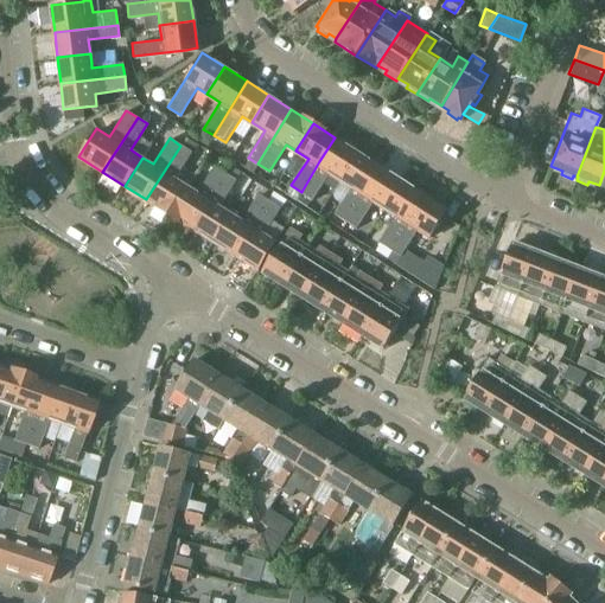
[(319,161),(301,192),(313,199),(324,181),(333,187),(339,178),(357,151),(335,138),(319,161)]
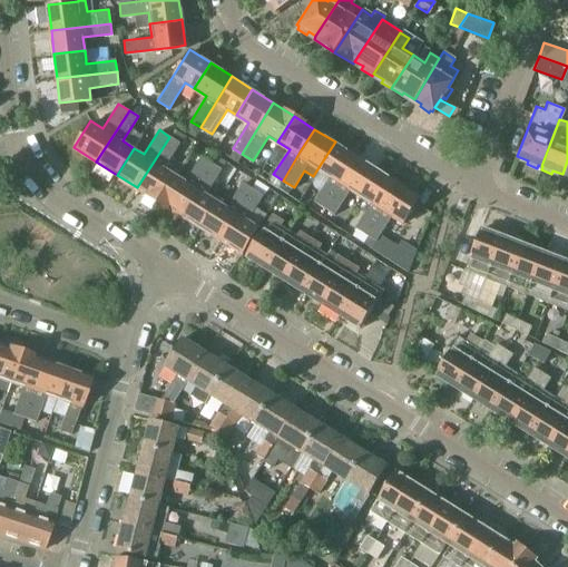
[(169,137),(137,187),(158,201),(175,174),(165,167),(175,150),(180,143),(175,140),(169,137)]
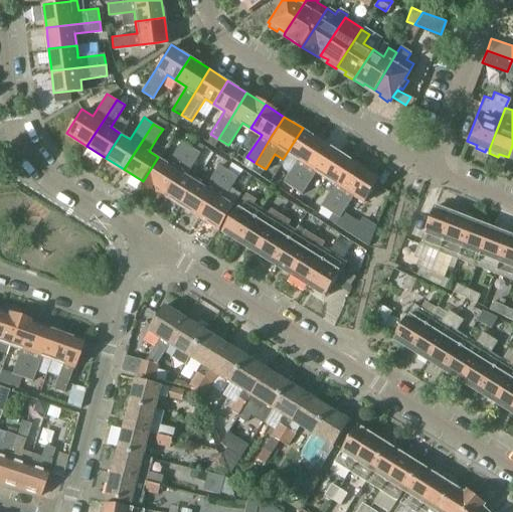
[(299,158),(285,181),(293,186),(321,141),(303,128),(288,151),(299,158)]
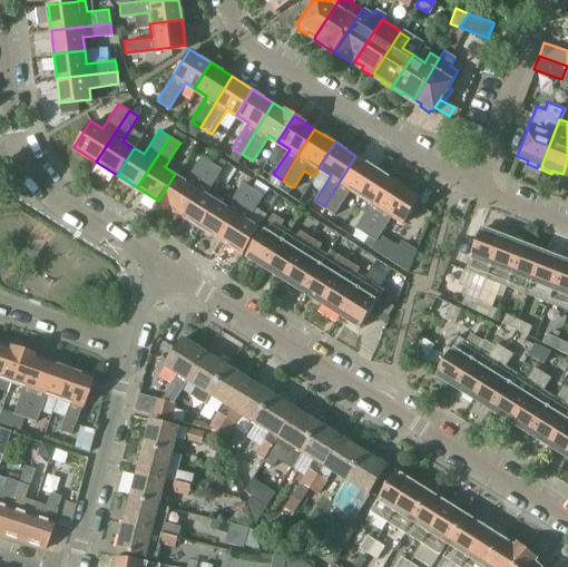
[(233,148),(228,156),(236,162),(242,154),(233,148)]
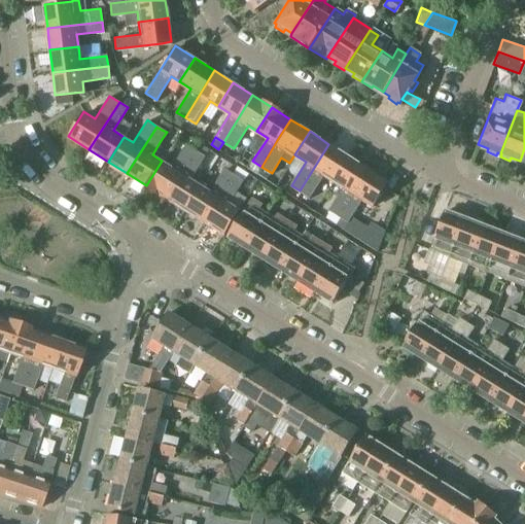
[(162,161),(146,185),(162,196),(163,196),(172,182),(193,148),(184,143),(170,166),(162,161)]
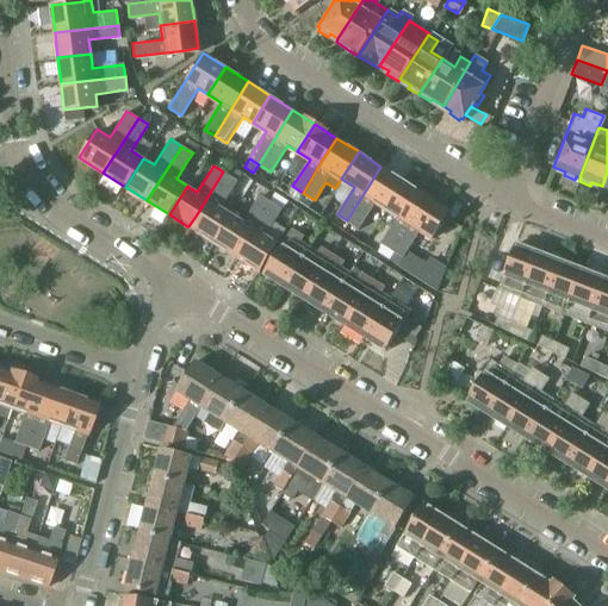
[(380,167),(347,220),(359,227),(376,201),(385,207),(403,180),(380,167)]
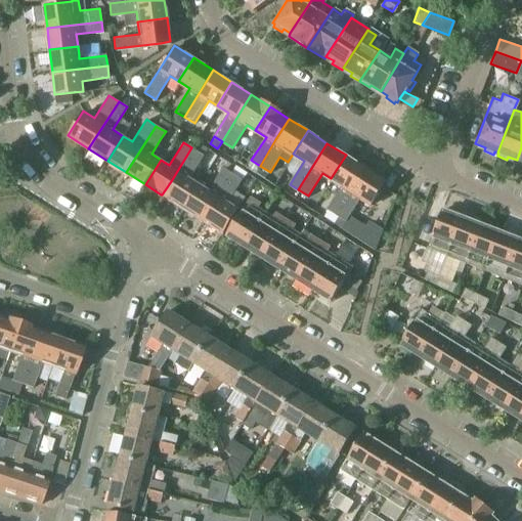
[(171,181),(162,194),(181,207),(197,182),(188,177),(203,155),(202,154),(193,148),(191,147),(171,181)]
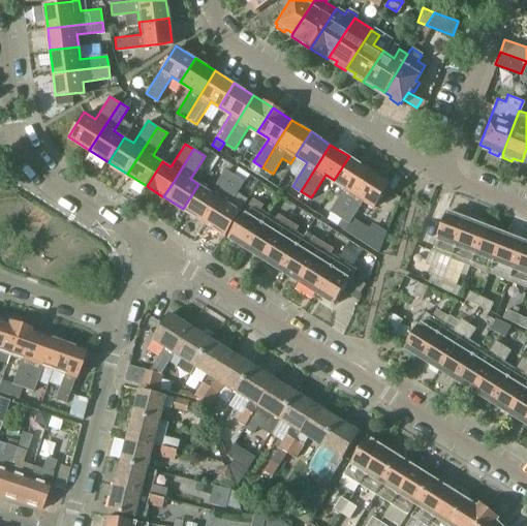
[(345,187),(331,210),(339,216),(368,168),(349,156),(334,180),(345,187)]
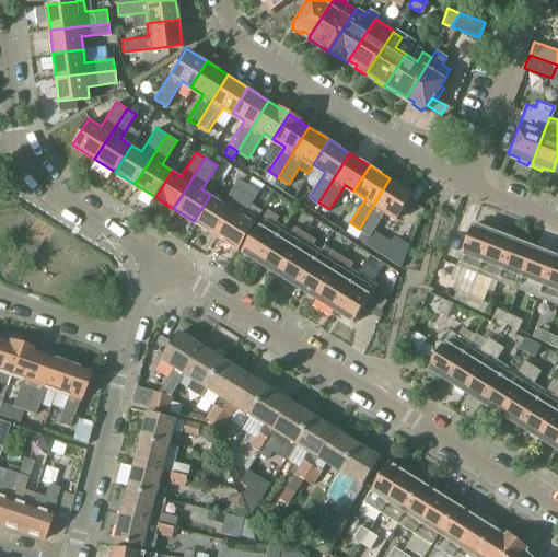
[(210,195),(194,221),(214,234),(245,184),(236,178),(222,202),(210,195)]
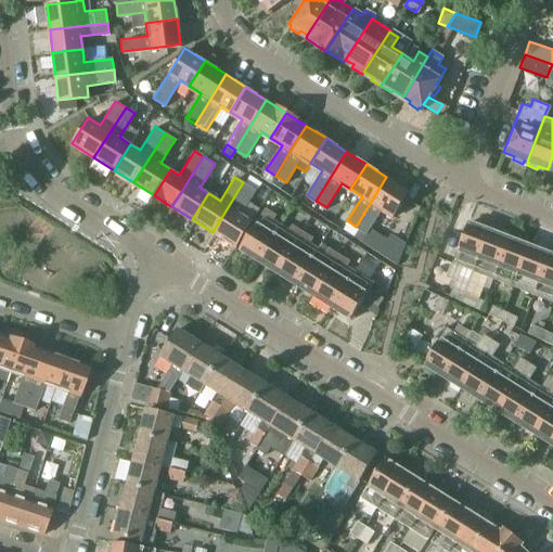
[(386,177),(356,227),(367,233),(382,209),(391,216),(407,190),(386,177)]
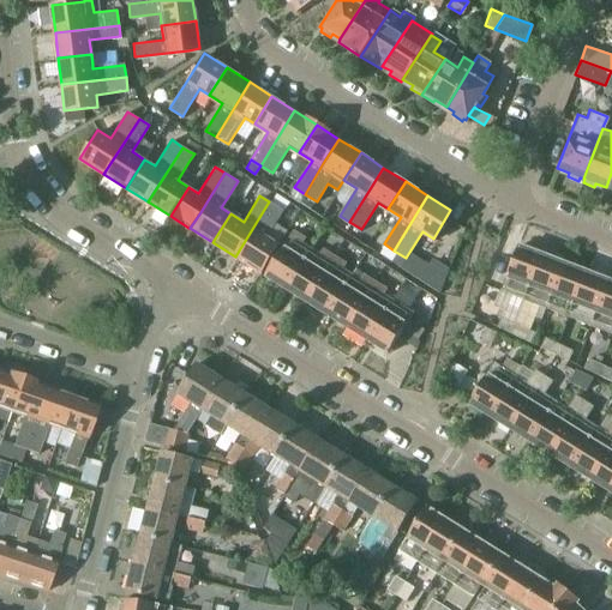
[(269,201),(235,257),(258,271),(276,242),(265,235),(281,209),(269,201)]
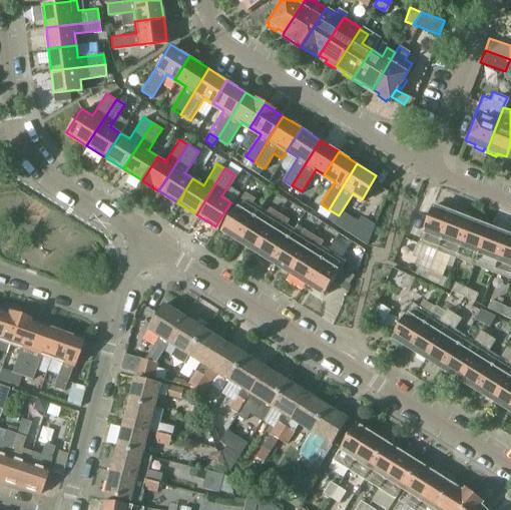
[(243,190),(219,229),(237,240),(259,205),(251,201),(254,197),(243,190)]
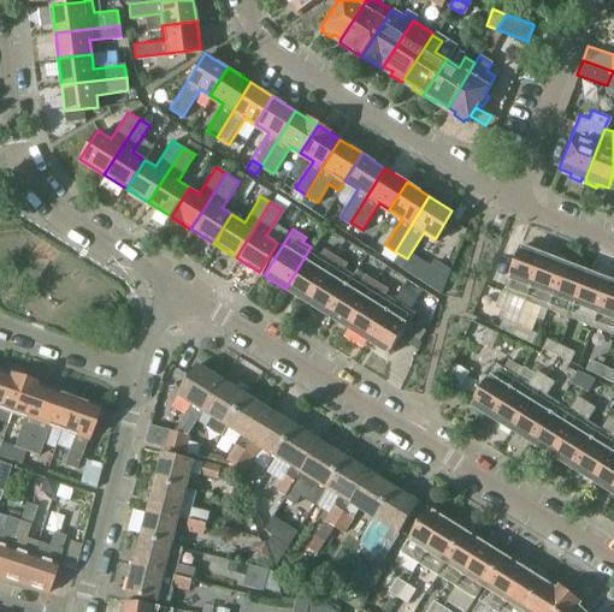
[(519,245),(501,291),(526,299),(543,255),(519,245)]
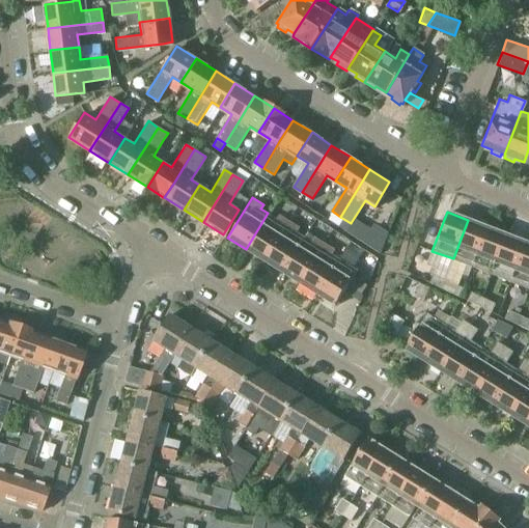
[(268,213),(246,249),(263,259),(288,220),(278,214),(275,218),(268,213)]
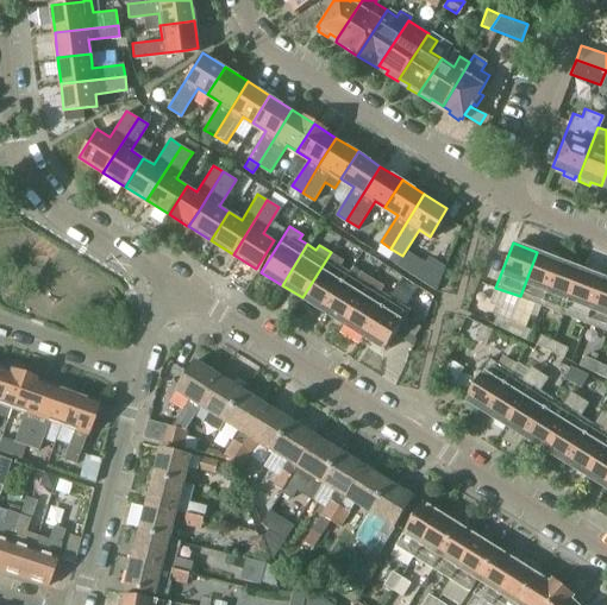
[(331,252),(302,297),(323,310),(348,270),(339,264),(342,259),(331,252)]
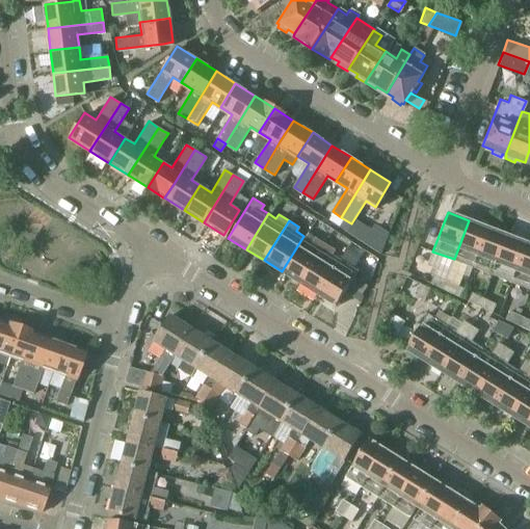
[(469,220),(454,259),(473,266),(487,228),(469,220)]
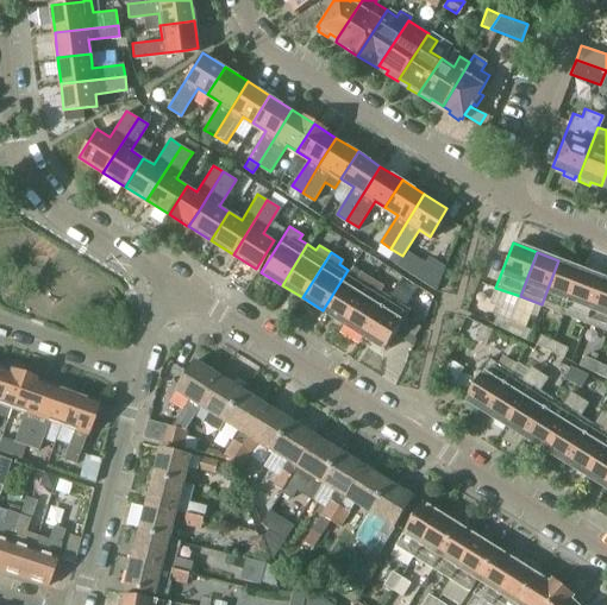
[(558,260),(542,304),(564,314),(581,269),(558,260)]
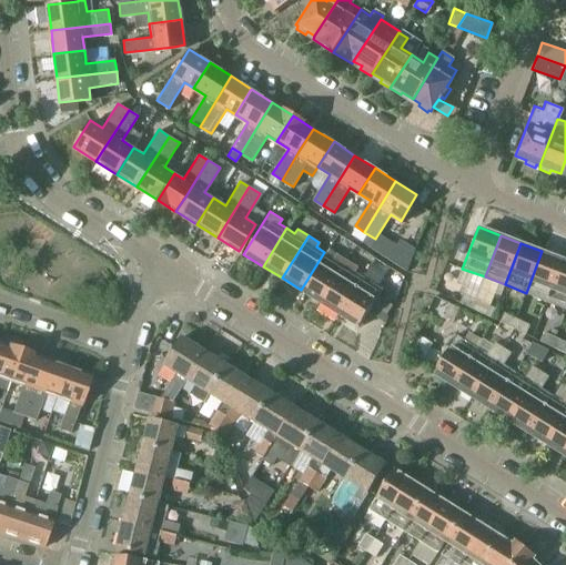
[(324,252),(301,290),(320,301),(345,259),(327,248),(324,252)]
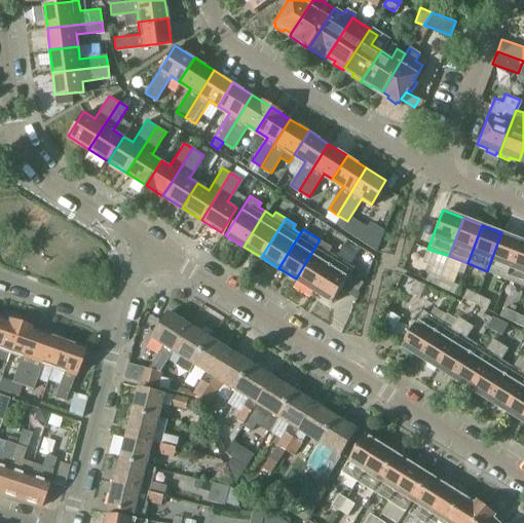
[(501,232),(487,271),(506,278),(521,239),(501,232)]
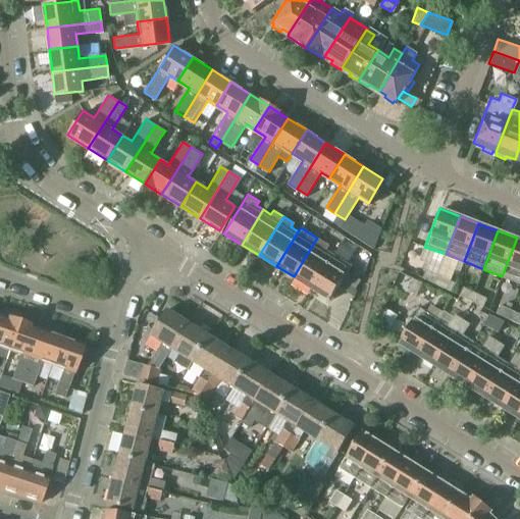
[(317,238),(294,276),(310,287),(331,253),(325,249),(327,244),(317,238)]
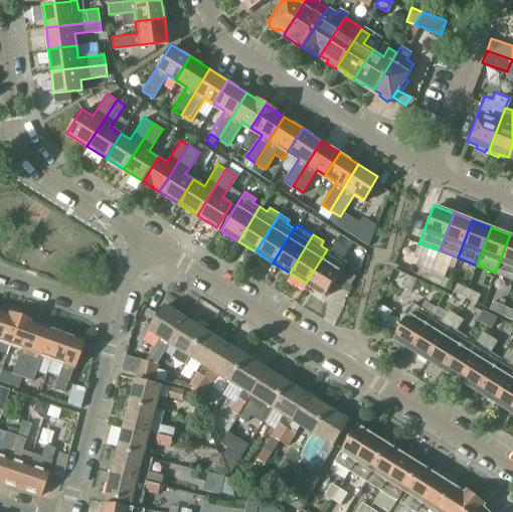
[(512,235),(510,234),(495,273),(512,279),(512,235)]
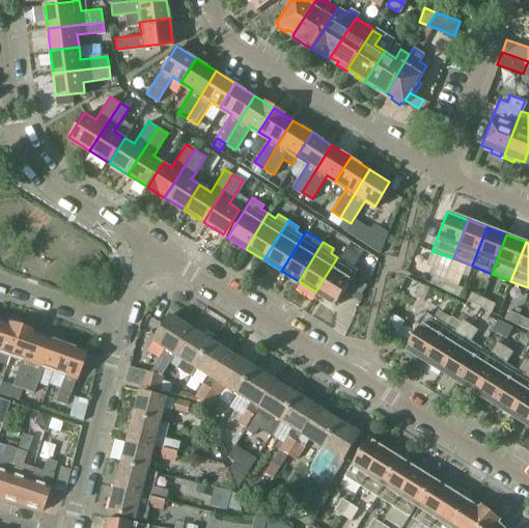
[(337,257),(315,292),(334,303),(356,269),(349,265),(350,264),(353,258),(342,251),(339,256),(338,256),(337,257)]
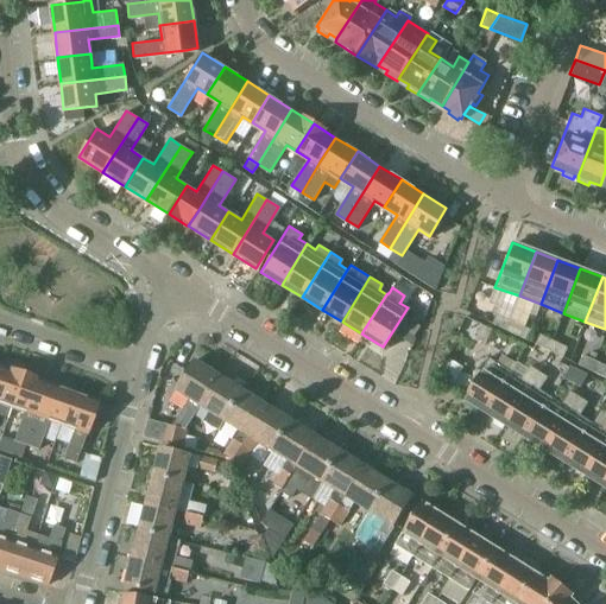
[(504,328),(509,318),(496,312),(491,322),(504,328)]
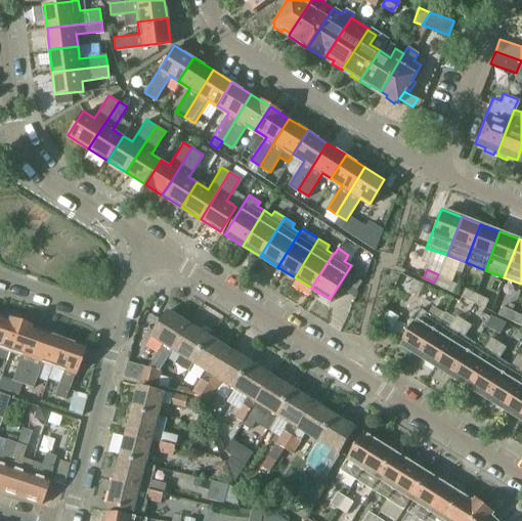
[(349,271),(344,279),(355,287),(361,278),(349,271)]
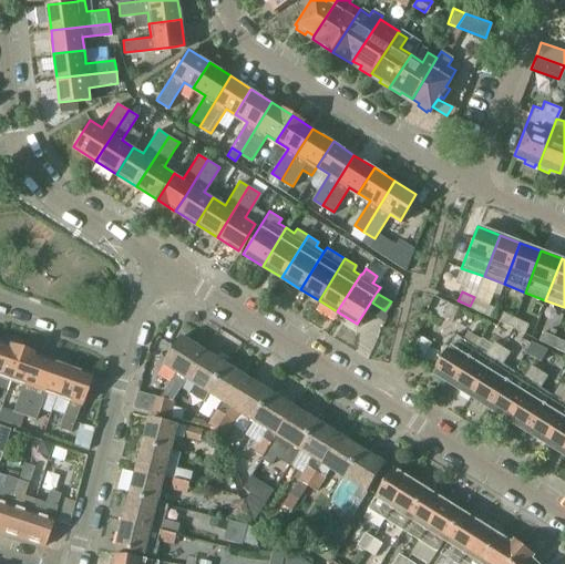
[(488,304),(474,297),(470,306),(483,313),(488,304)]
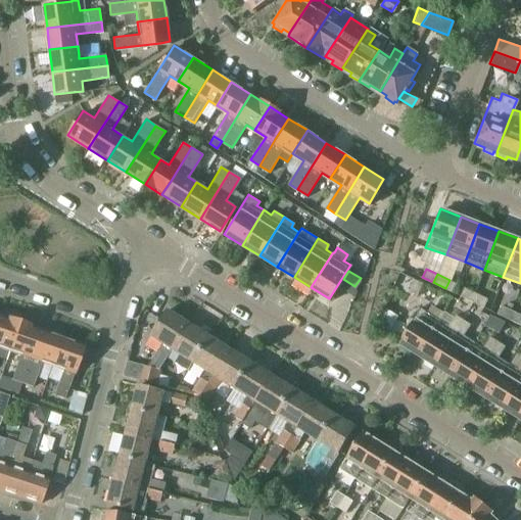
[(413,278),(408,291),(417,294),(422,282),(413,278)]
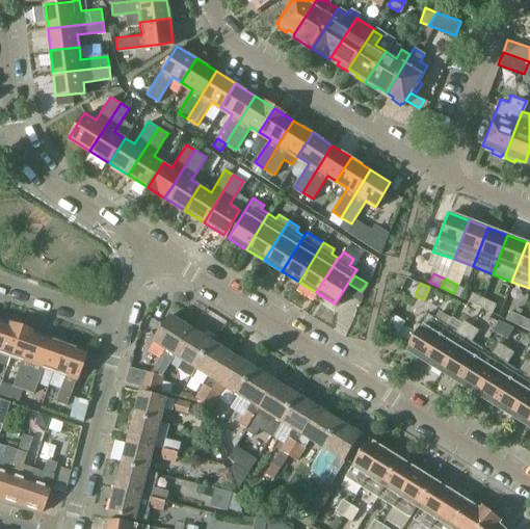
[(467,299),(479,306),(482,297),(471,291),(467,299)]
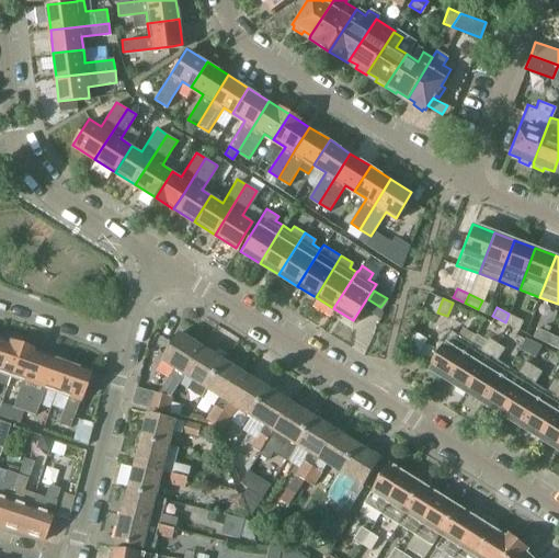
[(522,319),(509,314),(505,322),(517,328),(522,319)]
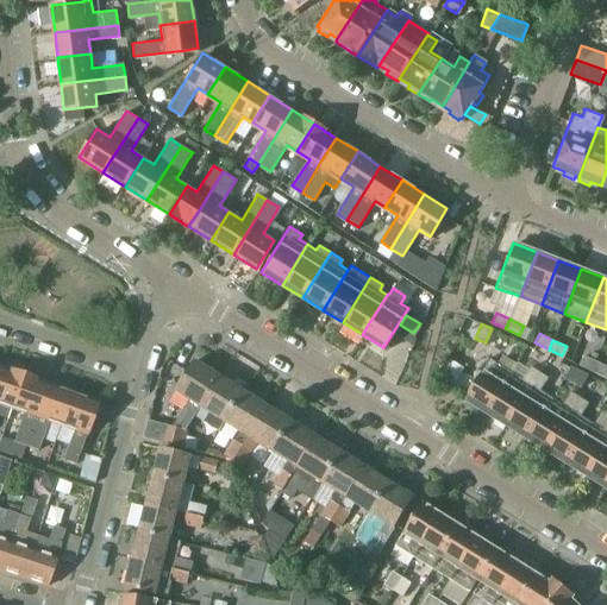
[(590,370),(595,360),(582,353),(577,363),(590,370)]
